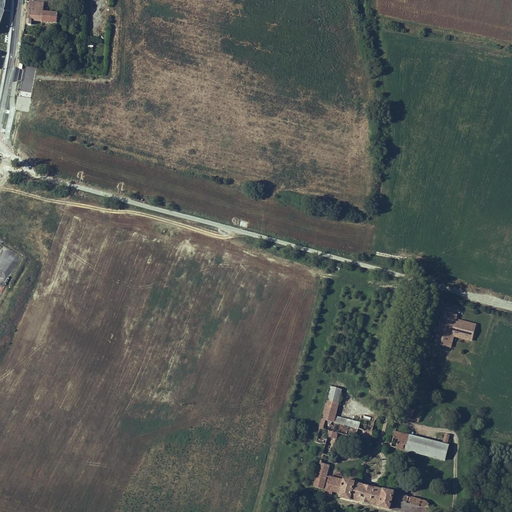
[(29,1),(27,24),(31,24),(32,20),(57,22),(58,14),(43,12),(44,3),(29,1)]
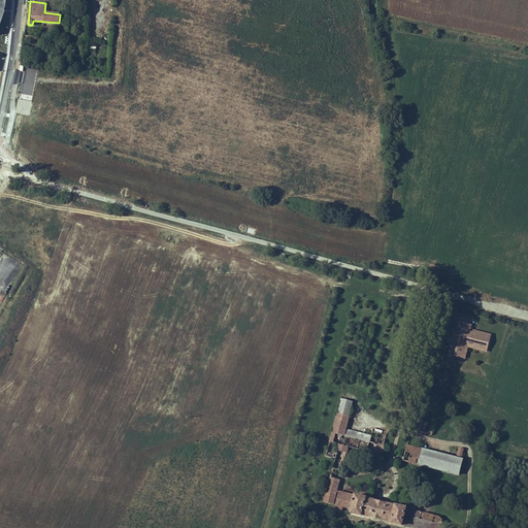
[(25,67),(21,94),(32,95),(35,69),(25,67)]
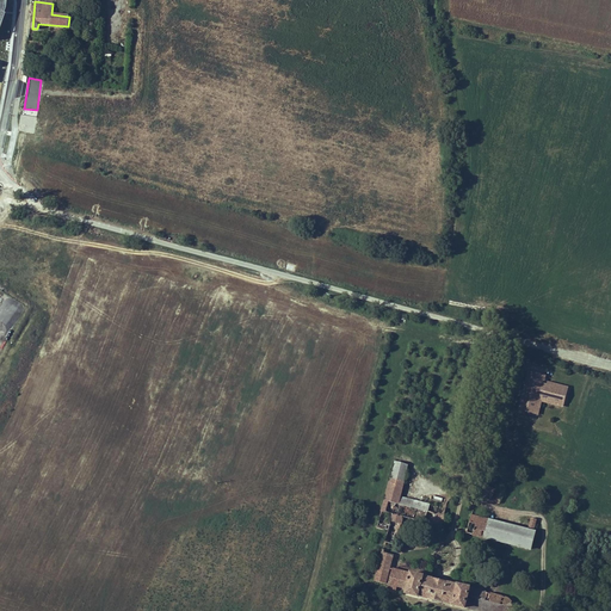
[(530,375),(532,368),(516,364),(506,400),(526,406),(530,393),(553,397),(557,378),(537,374),(536,377),(530,375)]
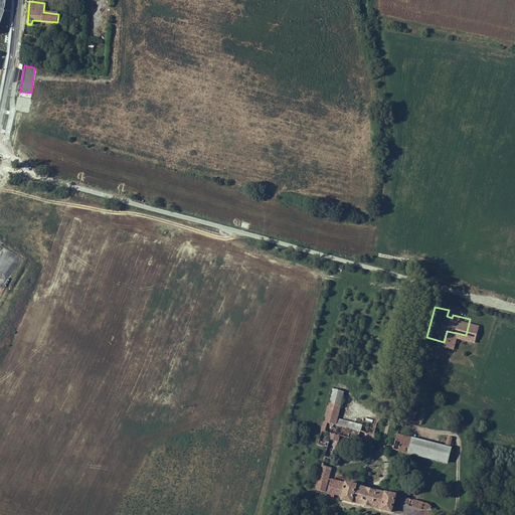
[(333,389),(325,421),(356,430),(357,424),(337,419),(344,392),(333,389)]
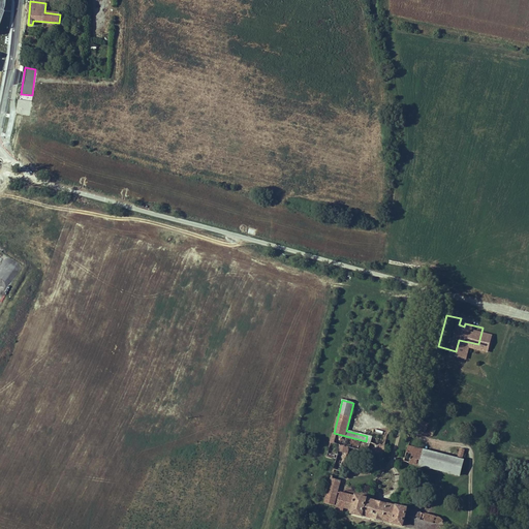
[(414,422),(411,428),(422,432),(424,426),(414,422)]
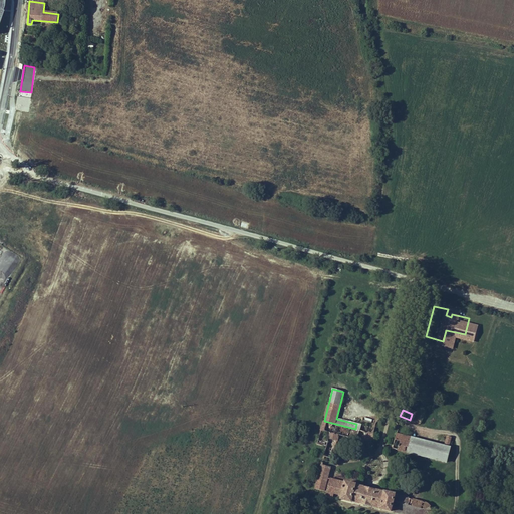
[(324,421),(317,444),(326,447),(323,458),(324,459),(325,457),(332,459),(338,435),(371,443),(373,434),(360,431),(361,425),(356,424),(355,429),(324,421)]
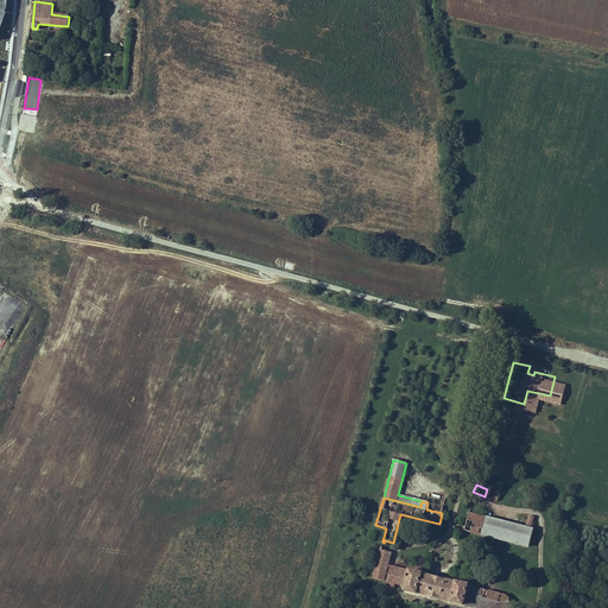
[(428,502),(426,510),(442,513),(444,506),(428,502)]
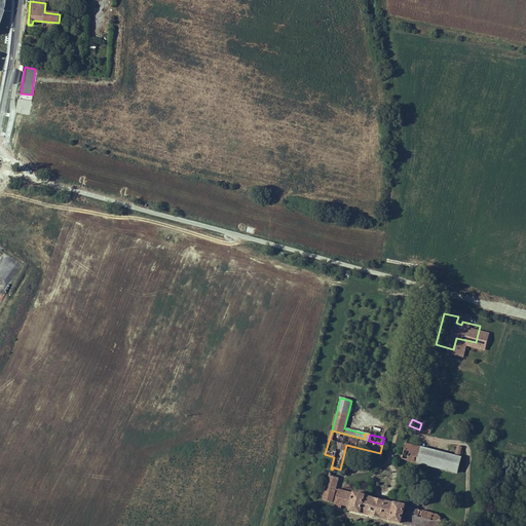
[(402,459),(416,462),(420,447),(406,444),(402,459)]
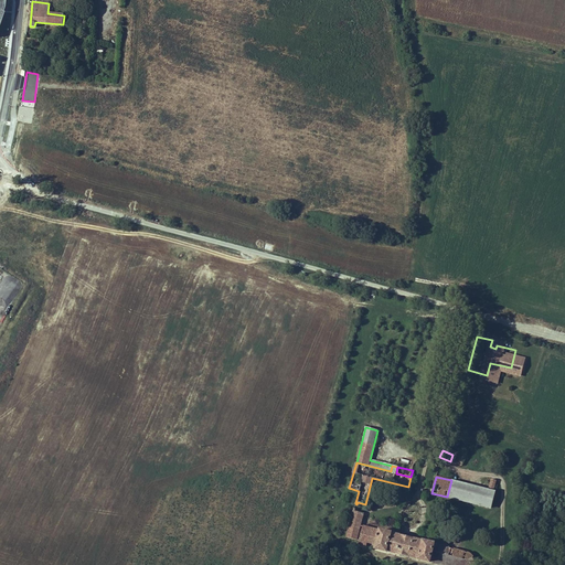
[(492,479),(490,488),(494,489),(494,488),(499,489),(501,481),(492,479)]
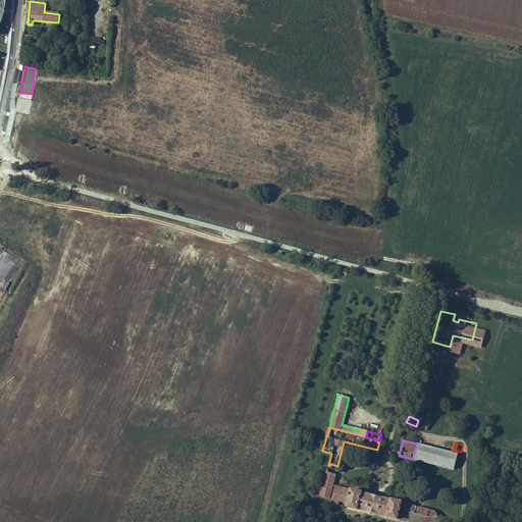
[(458,454),(417,444),(413,459),(454,469),(458,454)]
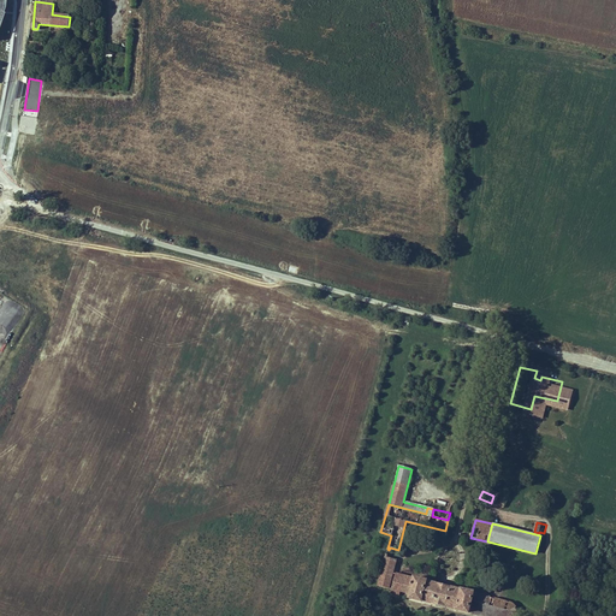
[(378,586),(389,588),(392,573),(396,560),(388,557),(388,555),(386,555),(378,586)]
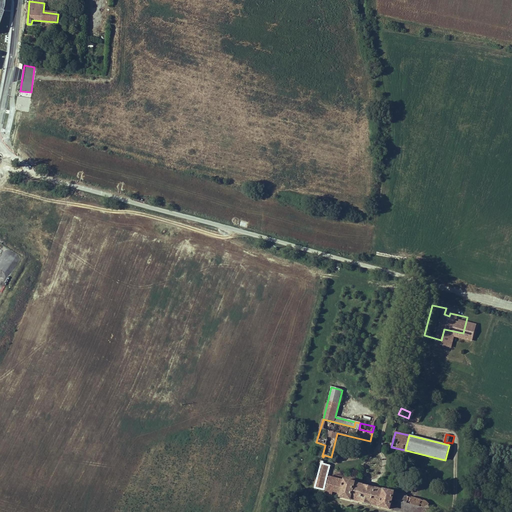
[(344,481),(329,477),(325,490),(324,494),(332,496),(333,492),(334,489),(342,491),(341,494),(340,497),(350,500),(351,499),(359,501),(359,502),(371,505),(379,506),(379,507),(397,511),(429,511),(430,510),(430,508),(429,506),(428,504),(427,503),(426,502),(424,501),(423,500),(394,493),(394,492),(384,490),(383,490),(375,488),(363,485),(355,483),(355,482),(345,480),(344,481)]
